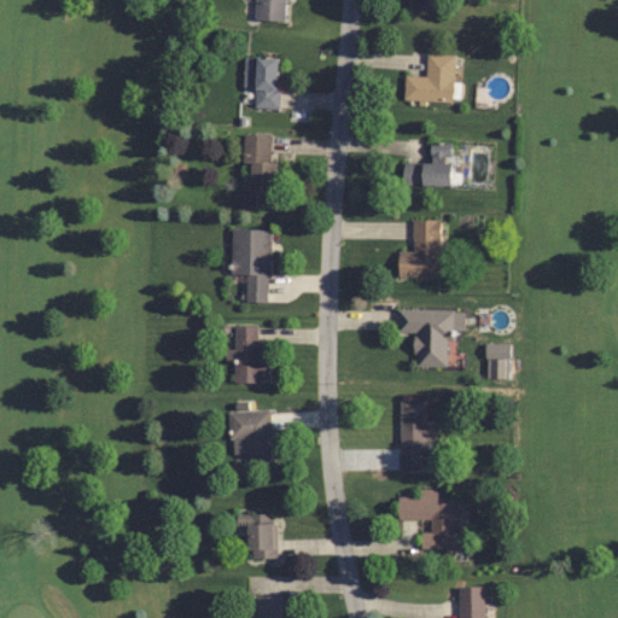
[(286,0),(255,0),(255,21),(286,21),(286,0)]
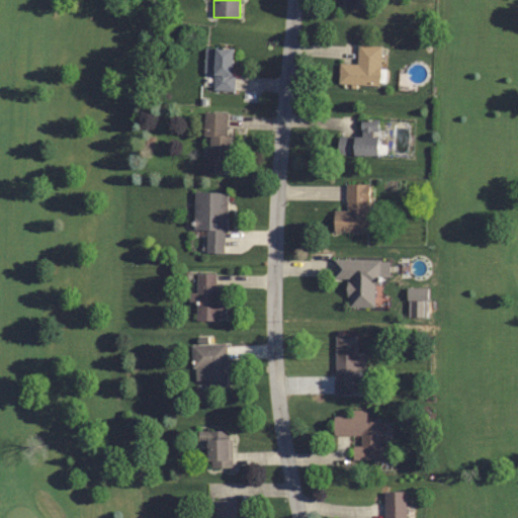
[(342,0),(342,9),(369,9),(368,0),(342,0)]
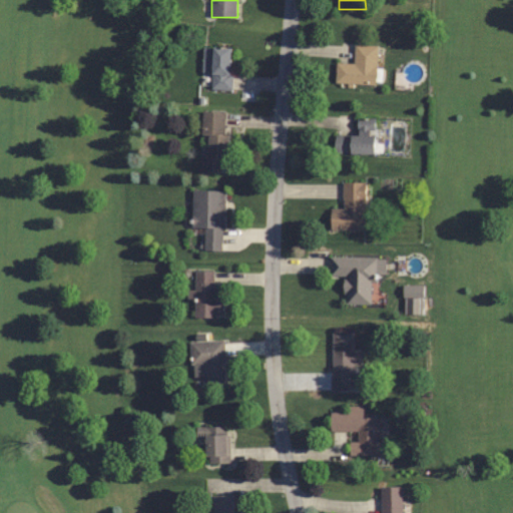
[(376,45),(354,45),(354,63),(336,63),(335,83),(375,84),(376,45)]
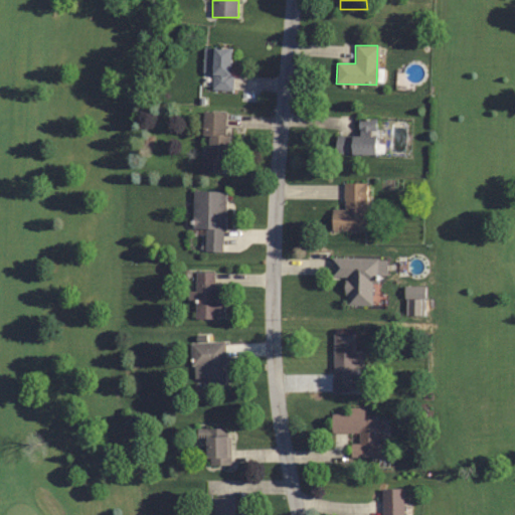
[(232,90),(233,48),(203,47),(202,73),(211,73),(211,90),(232,90)]
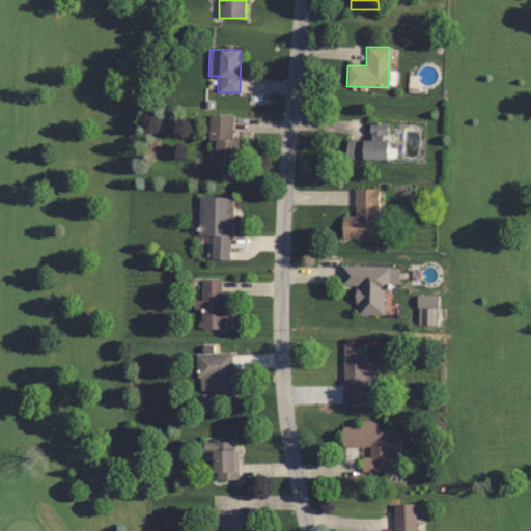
[(235,115),(211,115),(210,177),(235,178),(235,115)]
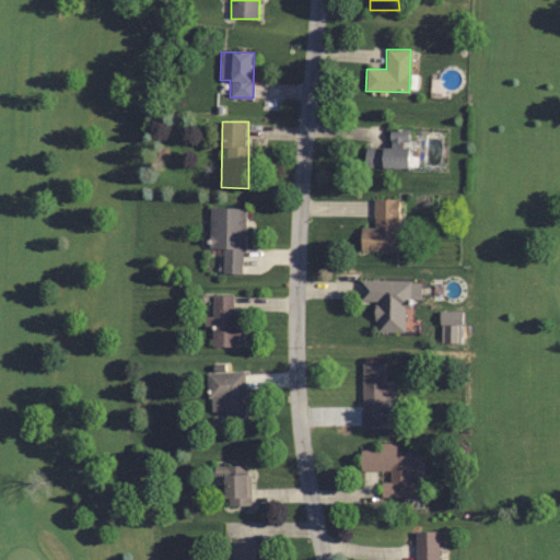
[(408,129),(389,129),(389,148),(364,147),(364,167),(408,167),(408,129)]
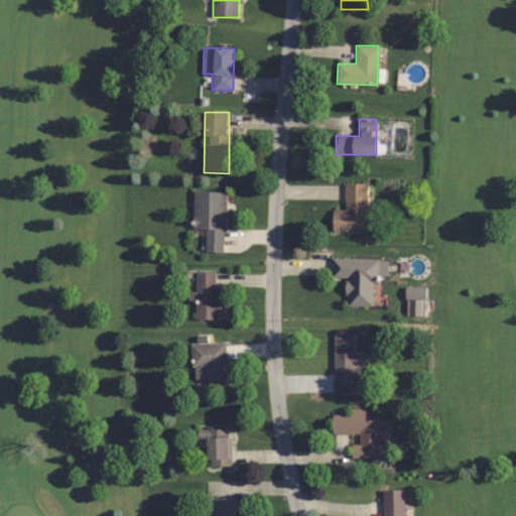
[(332,232),(367,232),(367,183),(344,183),(344,210),(332,210),(332,232)]
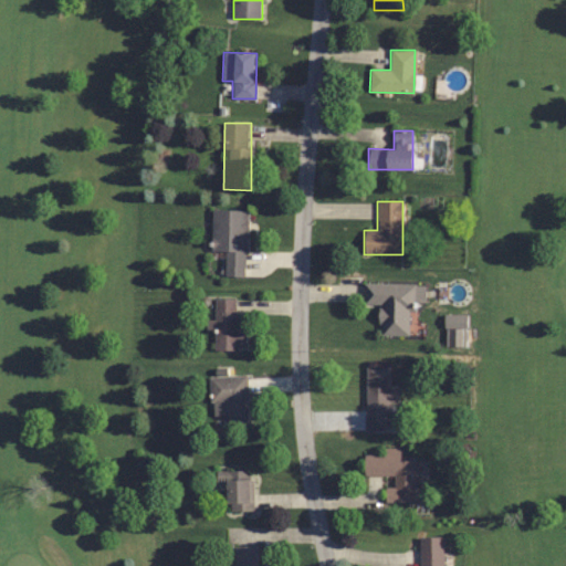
[(211,251),(224,251),(224,278),(247,278),(247,210),(211,210),(211,251)]
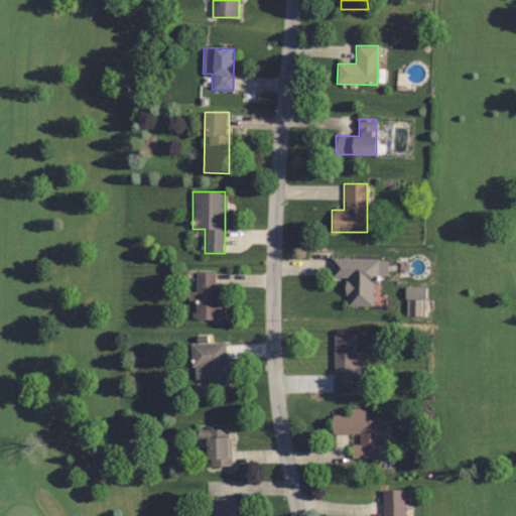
[(373,284),(379,284),(379,258),(332,258),(332,278),(345,278),(345,305),(373,305),(373,284)]
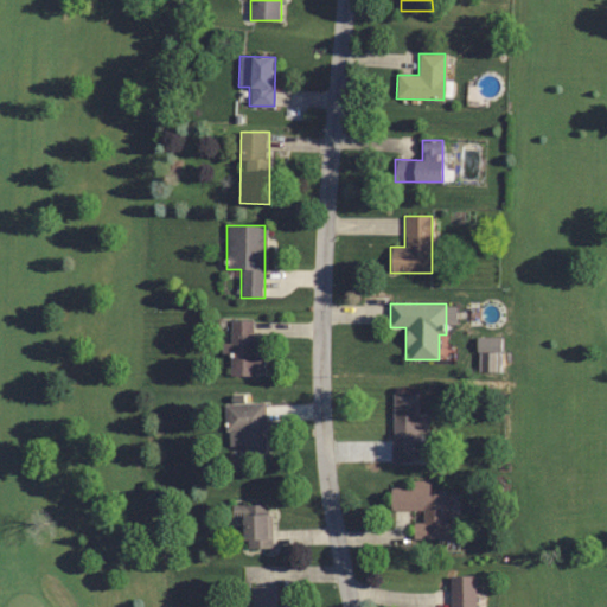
[(255,355),(255,321),(230,321),(230,376),(263,376),(263,355),(255,355)]
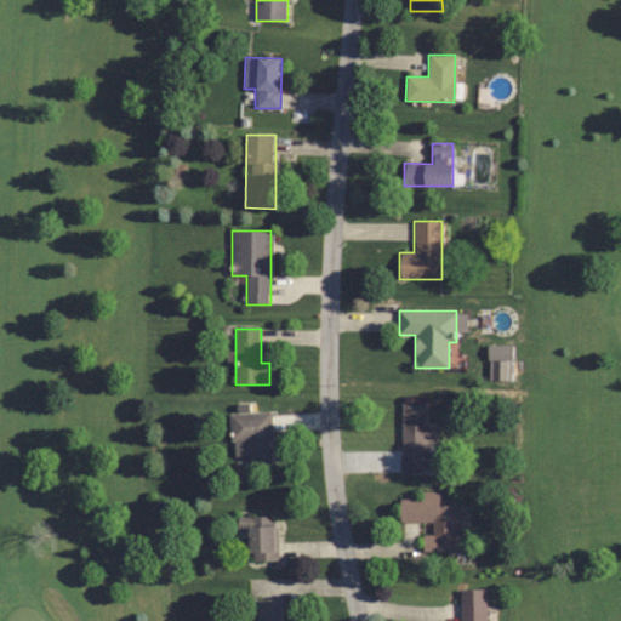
[(400,473),(425,473),(425,440),(438,440),(438,423),(427,423),(428,402),(400,400),(400,473)]
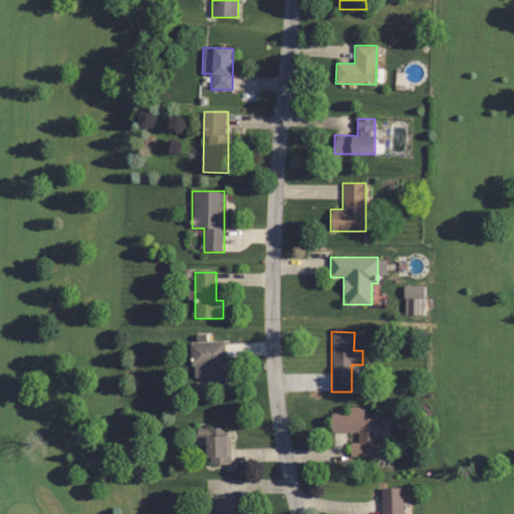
[(203,387),(225,386),(224,341),(191,342),(192,378),(202,377),(203,387)]
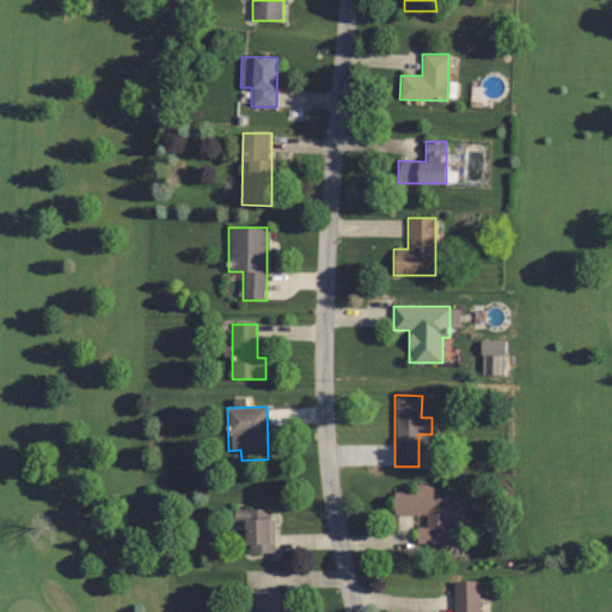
[(460,543),(461,526),(448,526),(448,497),(432,497),(432,483),(416,483),(416,491),(393,491),(393,514),(426,514),(426,527),(416,527),(416,542),(460,543)]
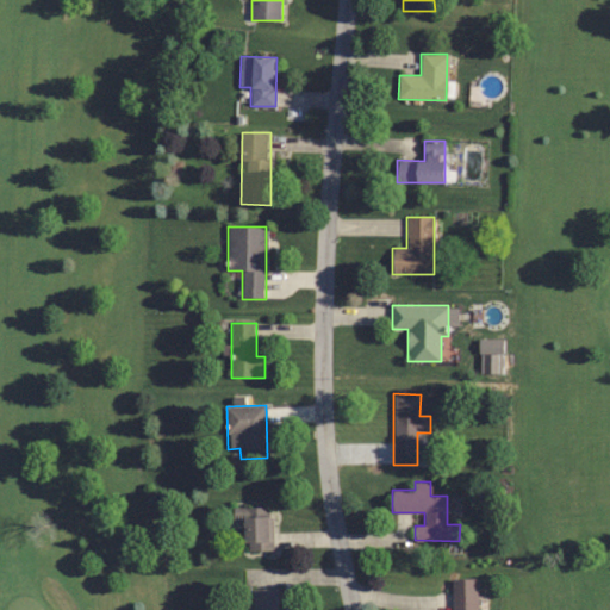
[(242,552),(272,552),(272,506),(242,506),(242,552)]
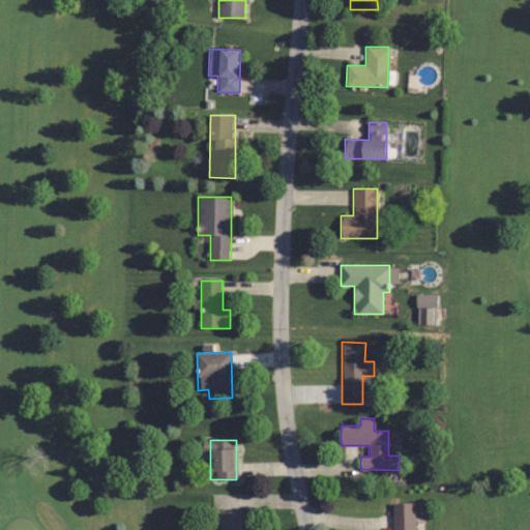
[(414,529),(415,503),(392,503),(392,529),(414,529)]
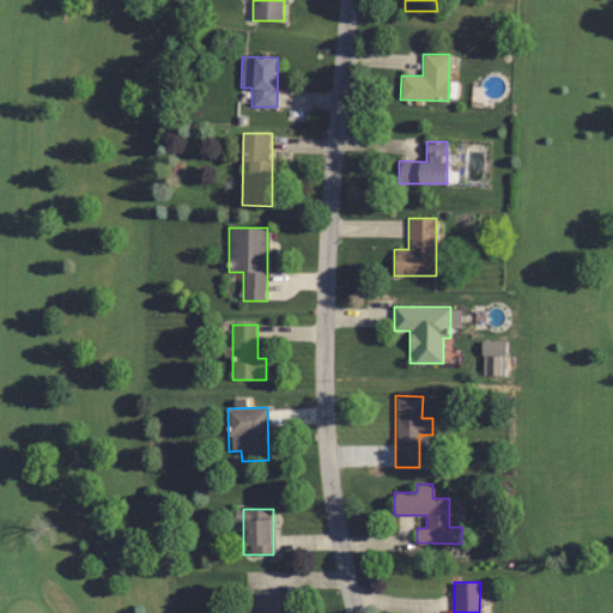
[(253,612),(279,612),(280,593),(253,593),(253,612)]
